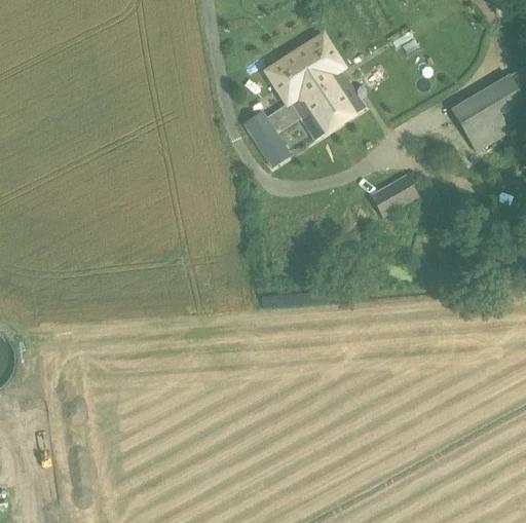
[(245,131),(269,169),(286,158),(271,136),(300,117),(314,139),(365,107),(341,69),(344,67),(323,34),(264,71),(286,104),(245,131)]
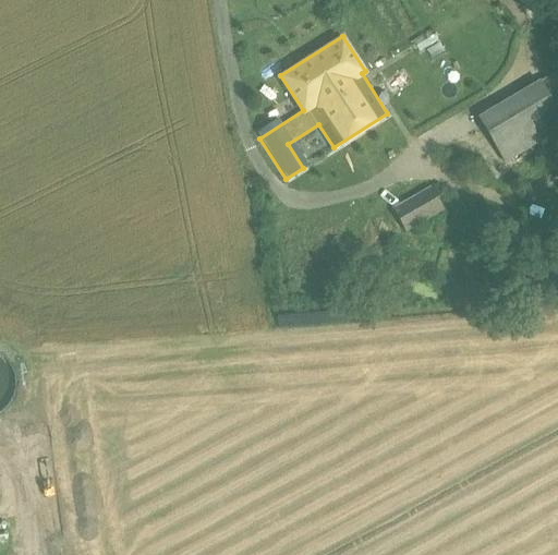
[(476,115),(505,161),(538,141),(544,152),(557,143),(557,132),(557,130),(557,129),(557,68),(540,79),(540,77),(476,115)]
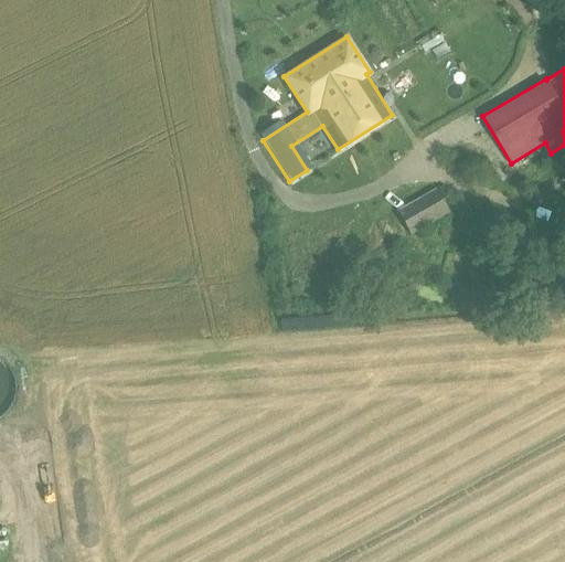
[(423,228),(428,236),(443,228),(437,218),(449,211),(437,188),(397,210),(397,211),(385,218),(395,235),(407,228),(412,234),(423,228)]
